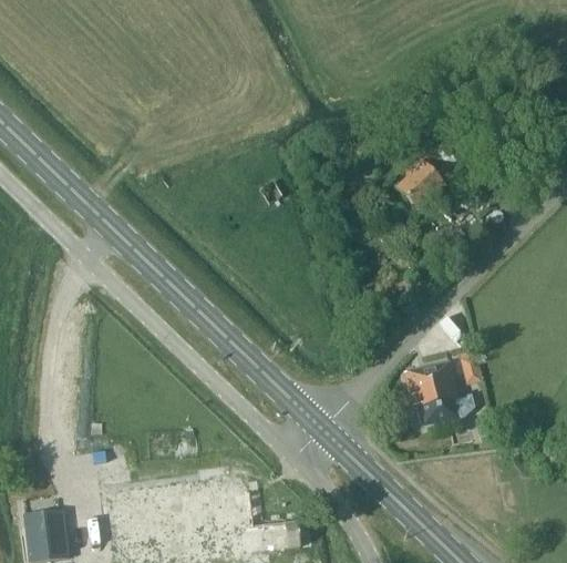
[(466,160),(446,140),(421,163),(418,160),(403,172),(406,175),(394,186),(414,208),(441,185),(430,173),(443,162),(452,173),(466,160)]
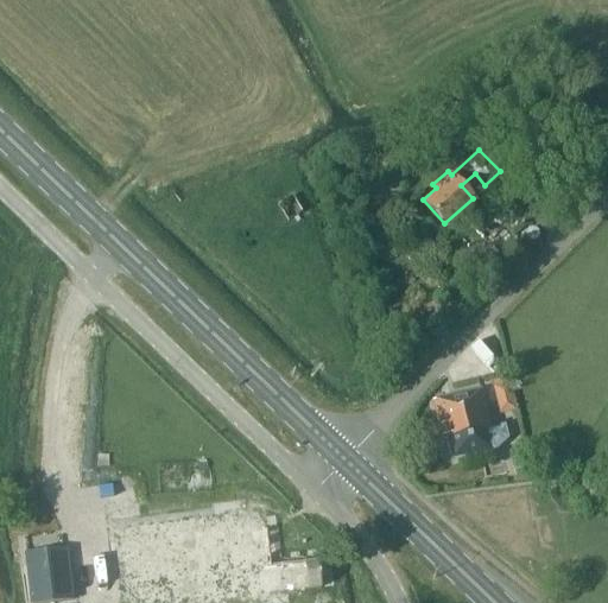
[(276,202),(285,217),(302,207),(292,191),(276,202)]
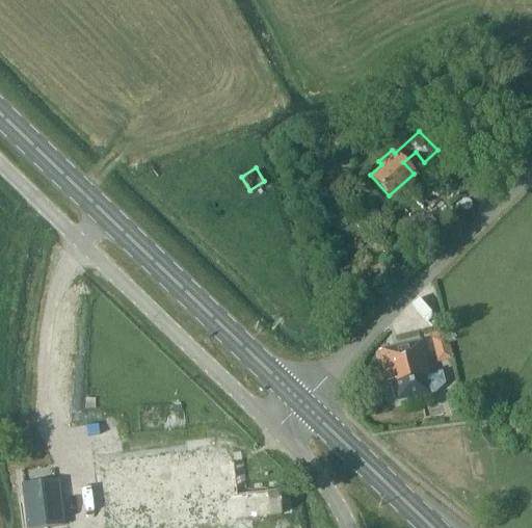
[(433,348),(448,344),(444,326),(429,330),(433,348)]
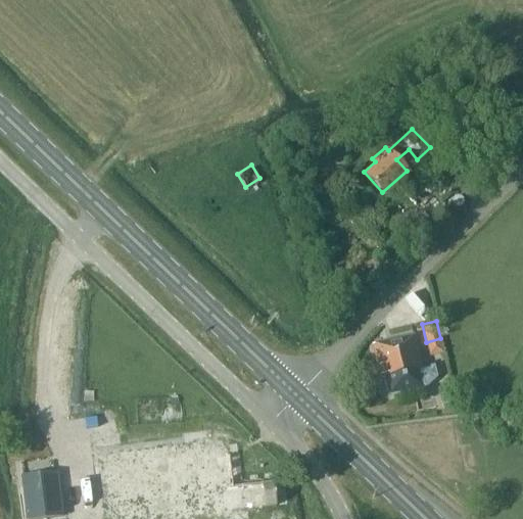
[(434,364),(422,366),(414,332),(372,341),(380,376),(384,375),(388,392),(426,383),(436,375),(434,364)]
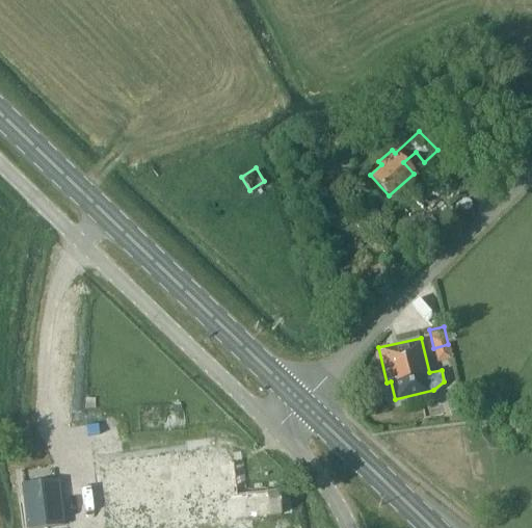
[(224,506),(225,518),(281,510),(277,487),(237,493),(233,460),(231,460),(229,443),(100,459),(108,527),(193,527),(194,527),(192,510),(224,506)]
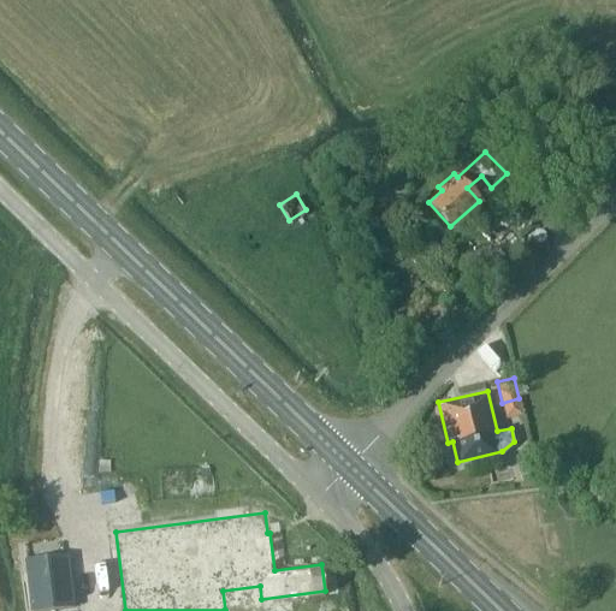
[(562,547),(558,520),(549,521),(554,549),(562,547)]
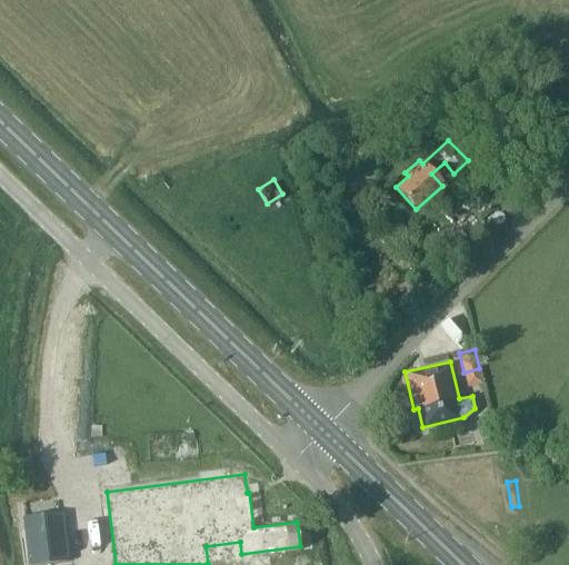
[(67,558),(61,511),(23,515),(29,563),(67,558)]
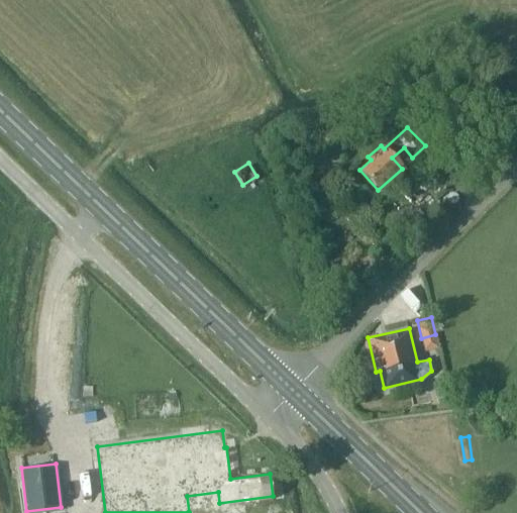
All buildings are outlined.
